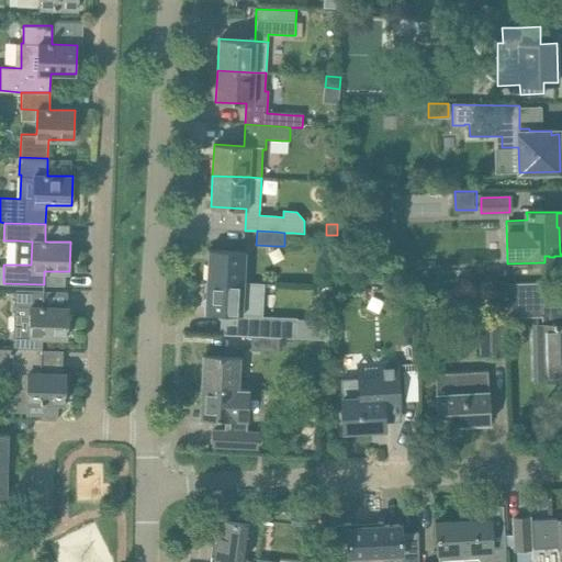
[(206,281),(244,283),(244,282),(246,251),(209,249),(206,281)]
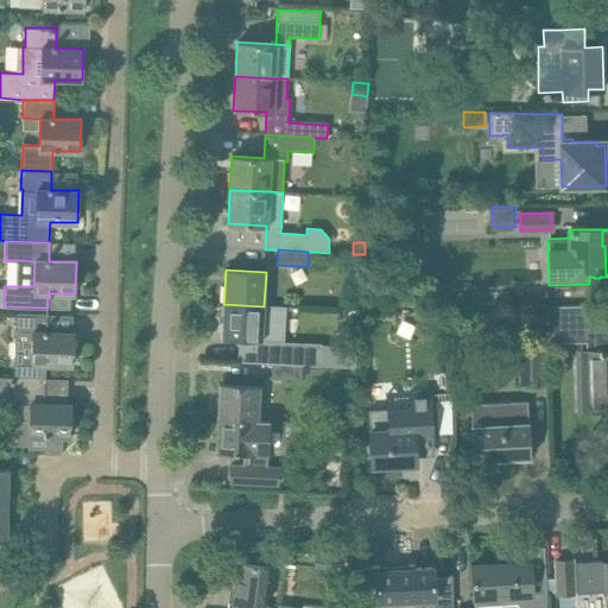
[(264,306),(223,304),(222,337),(258,340),(258,348),(255,348),(255,349),(273,350),(272,363),(302,365),(303,349),(283,349),(285,306),(264,305),(264,306)]
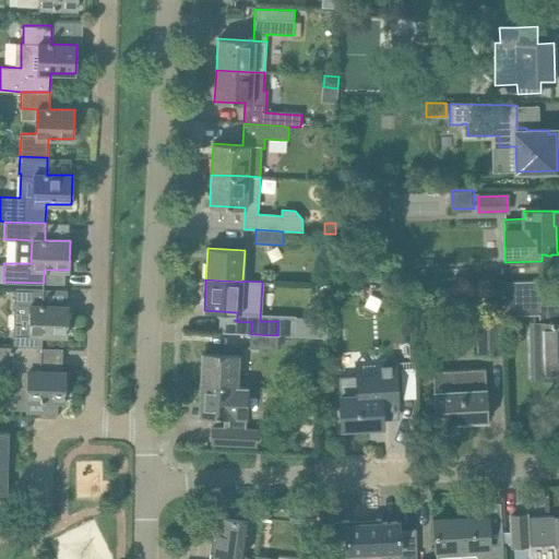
[(13,346),(21,347),(42,347),(42,335),(67,335),(68,306),(43,306),(43,288),(14,287),(14,316),(30,316),(28,331),(14,330),(13,346)]
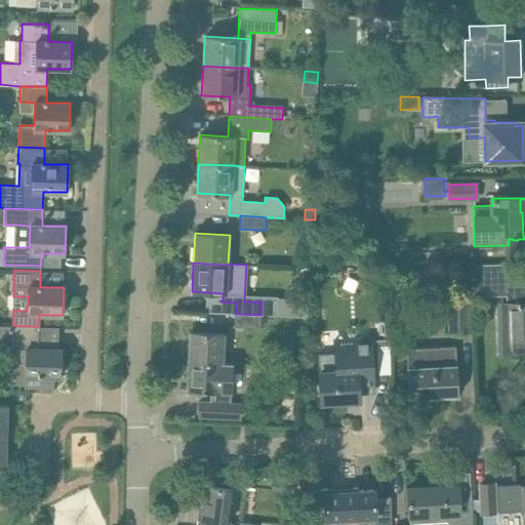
[(507,304),(497,304),(498,326),(511,326),(512,355),(524,354),(524,275),(510,276),(506,276),(507,304)]
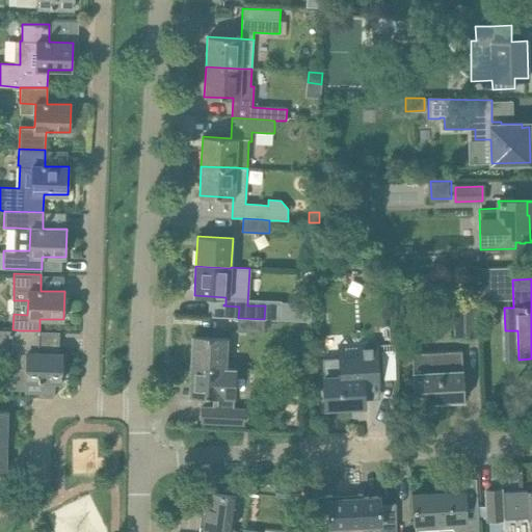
[(454,299),(455,337),(476,337),(476,299),(454,299)]
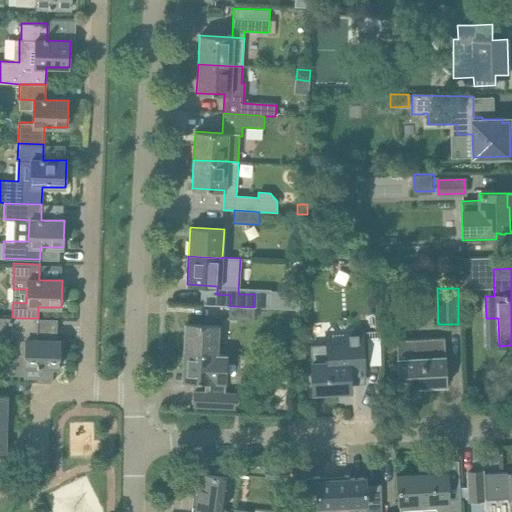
[(254,320),(254,307),(229,306),(228,318),(254,320)]
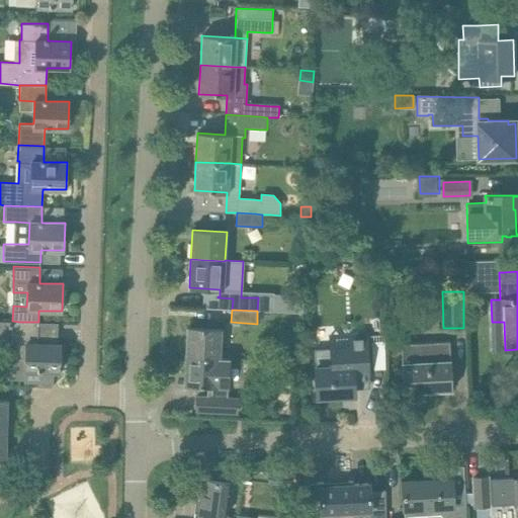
[(12,321),(11,321),(9,378),(8,377),(8,379),(37,380),(36,386),(53,387),(53,371),(60,371),(60,369),(62,369),(63,355),(60,355),(61,344),(37,343),(38,322),(19,322),(12,321)]
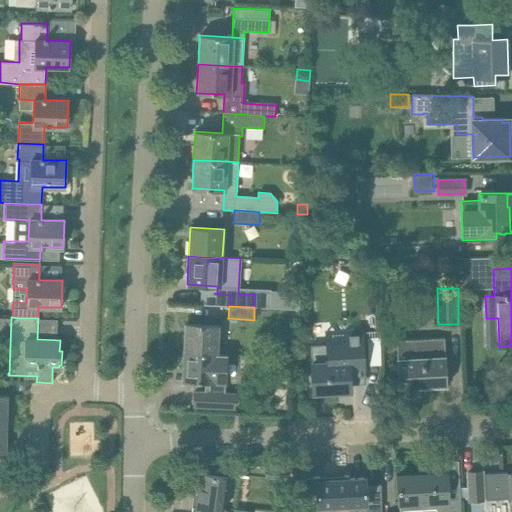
[(183,351),(217,353),(219,325),(185,323),(183,351)]
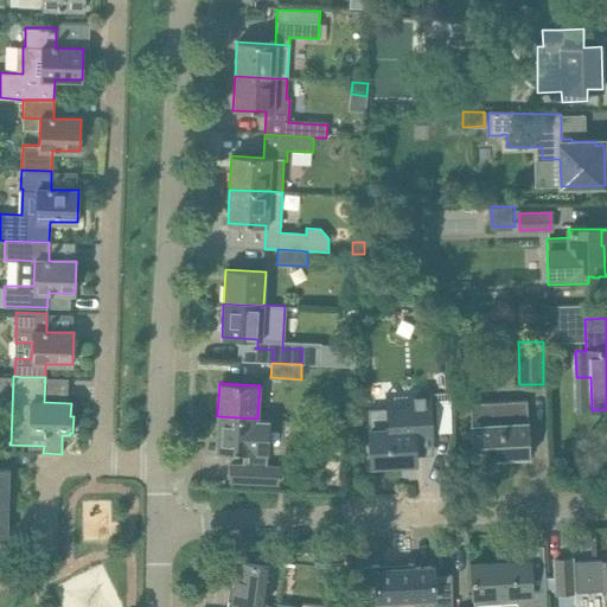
[(369,410),(370,430),(371,466),(415,464),(414,445),(430,443),(427,390),(409,391),(410,414),(401,415),(401,408),(369,410)]
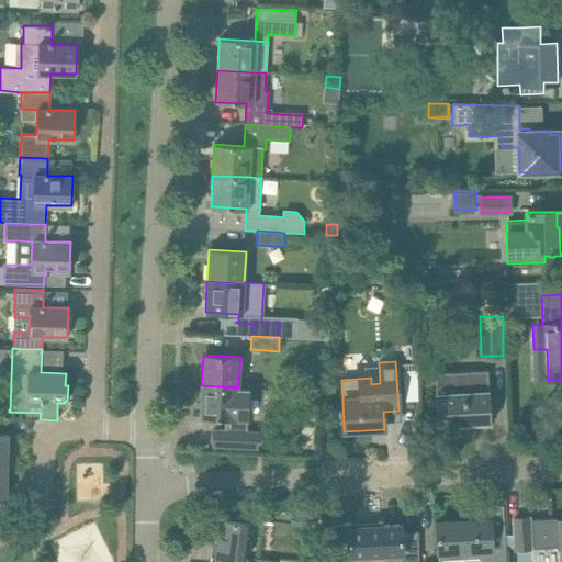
[(404,400),(417,398),(416,370),(403,370),(404,400)]
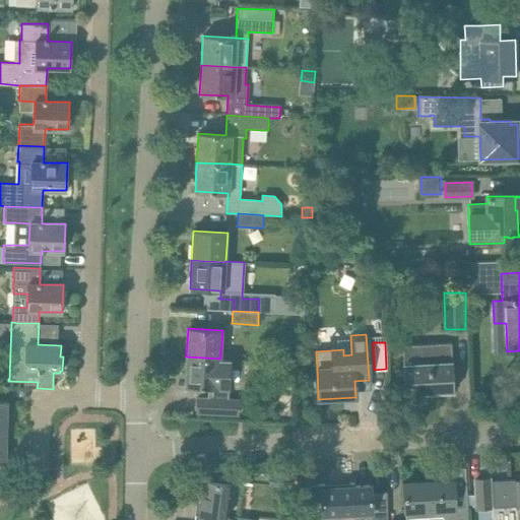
[(454,391),(451,342),(401,345),(404,394),(454,391)]
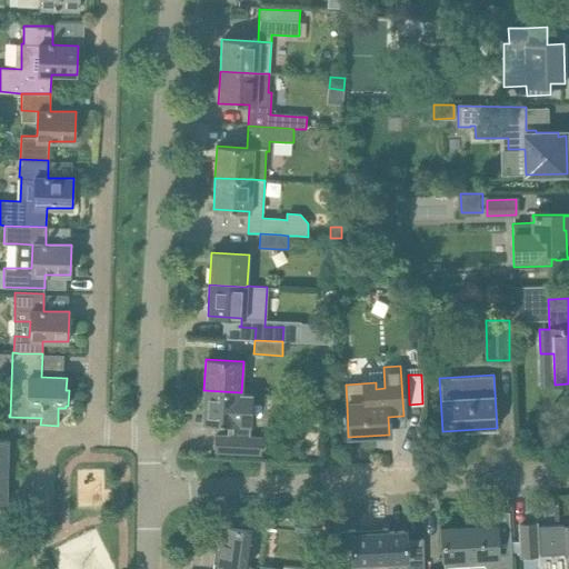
[(241,392),(203,390),(202,422),(228,425),(227,436),(216,436),(215,451),(260,453),(261,438),(248,437),(249,425),(250,426),(252,393),(241,392)]
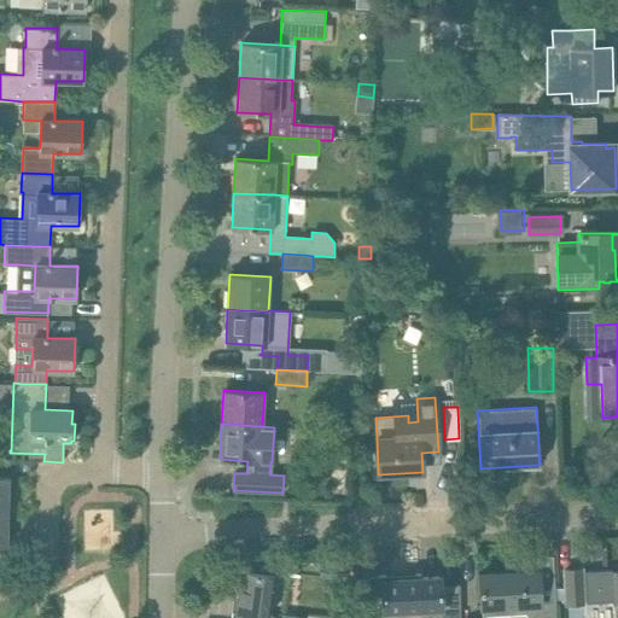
[(355,444),(356,432),(343,432),(343,441),(347,444),(355,444)]
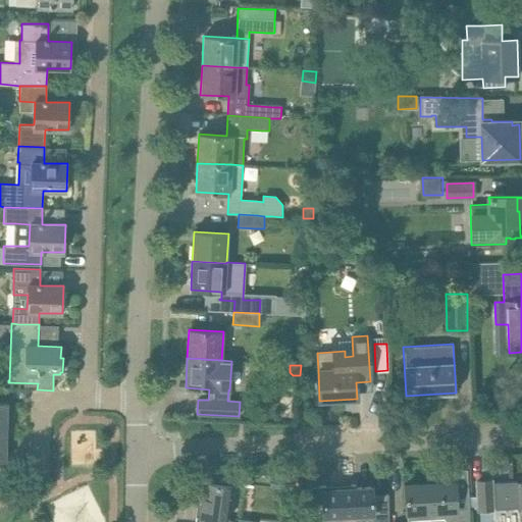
[(283,407),(282,419),(293,420),(294,408),(283,407)]
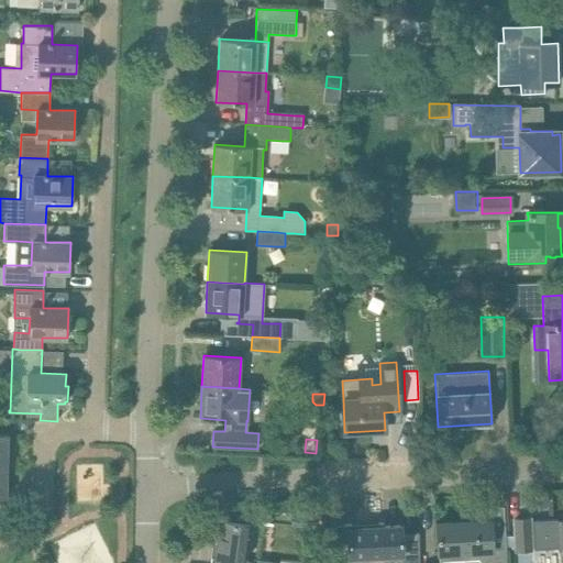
[(240,522),(241,508),(222,509),(216,558),(211,558),(210,562),(275,562),(253,559),(253,562),(244,561),(250,523),(240,522)]
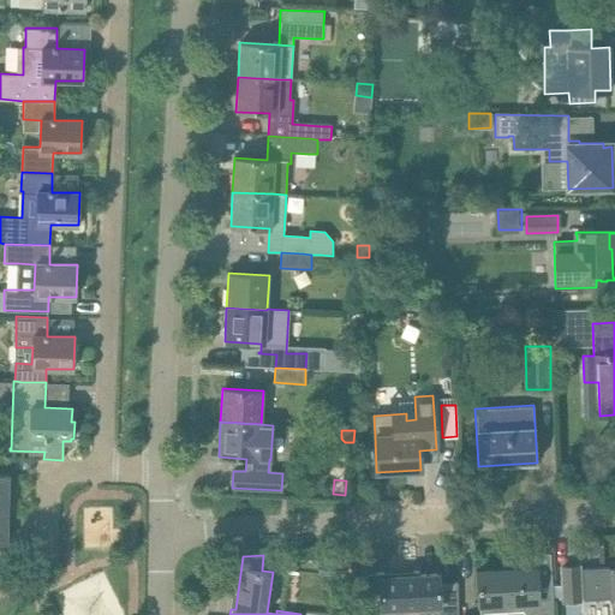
[(562,567),(563,602),(614,598),(614,602),(614,568),(579,572),(578,567),(562,567)]
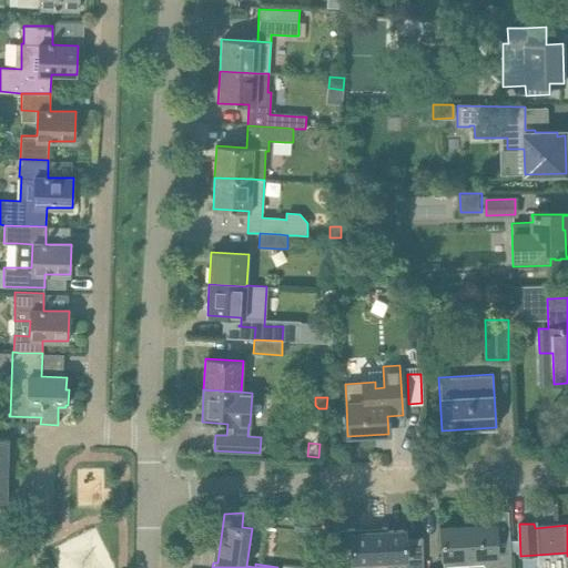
[(443,567),(484,566),(485,567),(510,567),(509,534),(496,534),(495,526),(440,528),(443,567)]
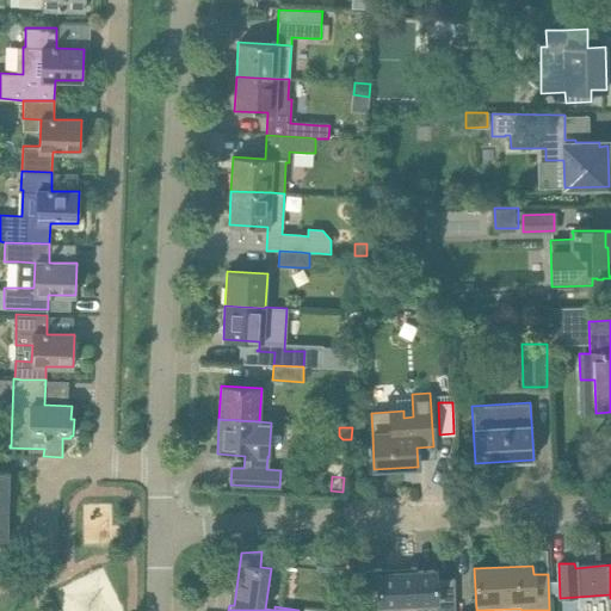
[(374,581),(359,582),(359,584),(359,610),(381,610),(381,605),(387,605),(430,603),(434,603),(434,610),(455,610),(455,579),(436,579),(434,571),(417,572),(417,568),(374,569),(374,581)]
